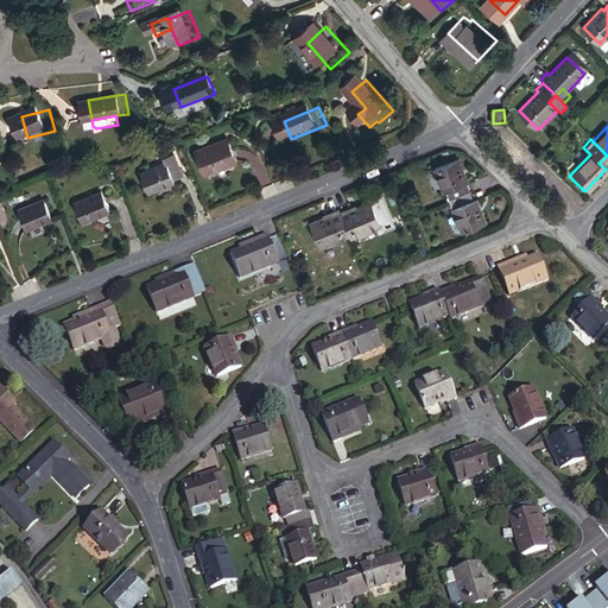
[(242,140),(207,154),(216,177),(252,163),(242,140)]
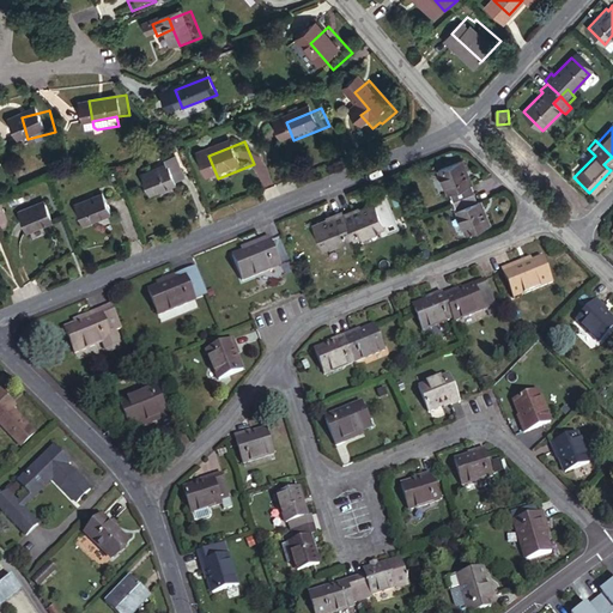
[(436,168),(449,202),(456,200),(473,193),(469,182),(471,182),(461,158),(436,168)]
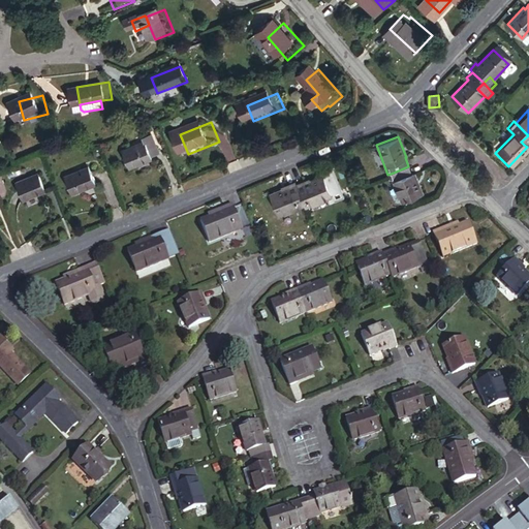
[(154,146),(131,155),(138,173),(161,164),(160,160),(168,157),(161,139),(153,143),(154,146)]
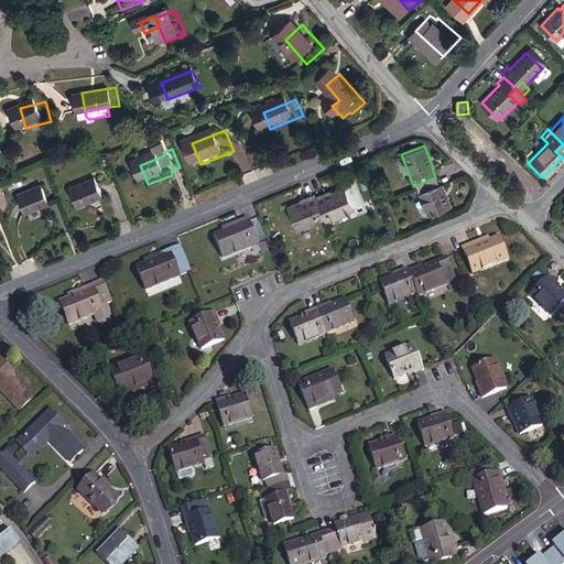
[(438,185),(435,177),(420,184),(431,214),(453,205),(445,182),(438,185)]
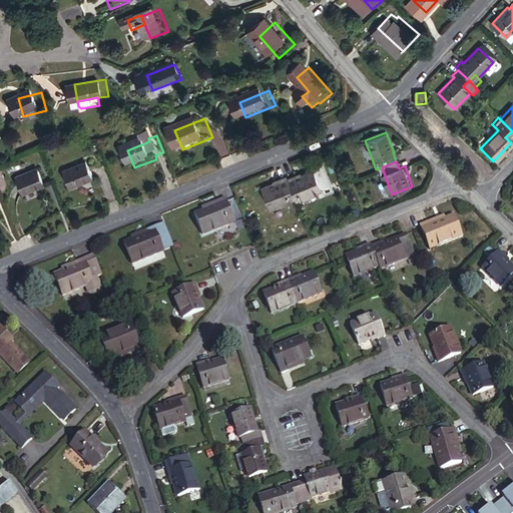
[(93,164),(72,172),(78,189),(100,181),(93,164)]
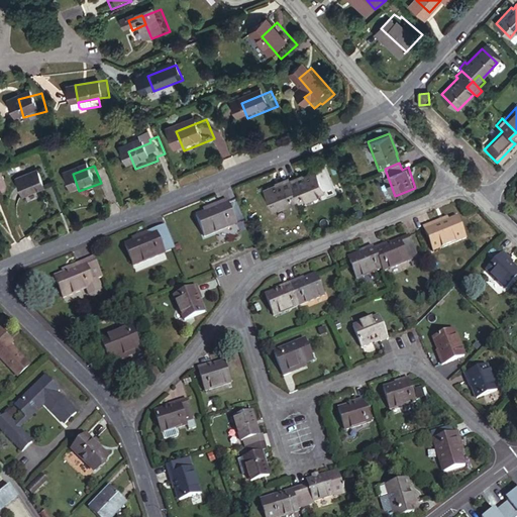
[(289,180),(297,199),(298,201),(323,191),(315,171),(297,179),(296,177),(289,180)]
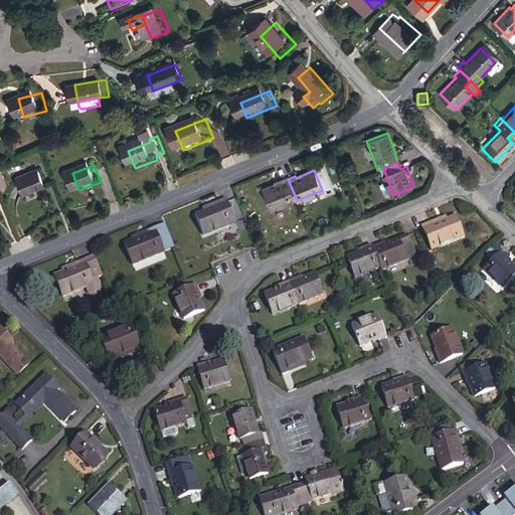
[(45,172),(24,180),(31,198),(52,190),(45,172)]
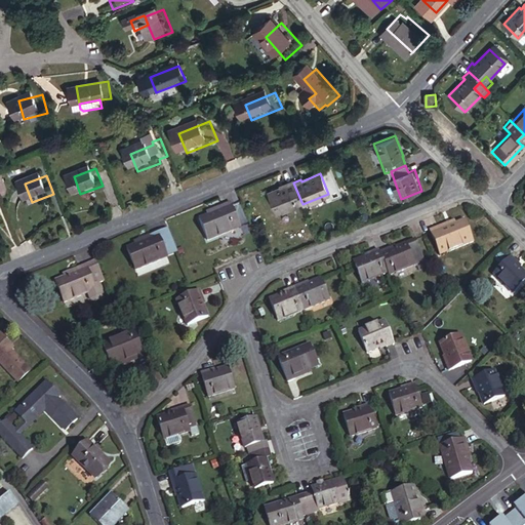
[(293,183),(292,179),(283,183),(284,185),(267,192),(275,212),(301,202),(293,183)]
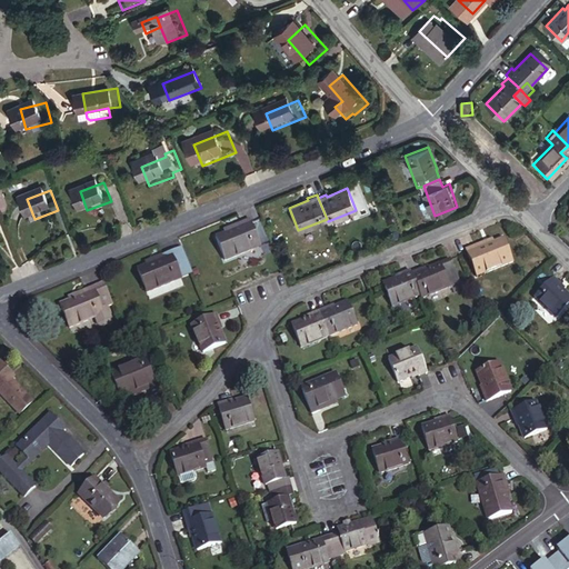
[(240,227),(213,237),(222,260),(259,246),(249,219),(239,222),(240,227)]
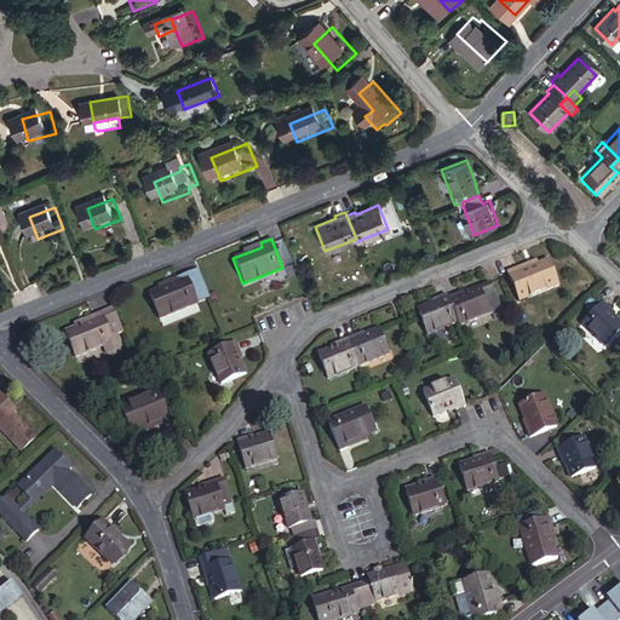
[(517,269),(506,274),(517,300),(555,286),(546,262),(518,273),(517,269)]
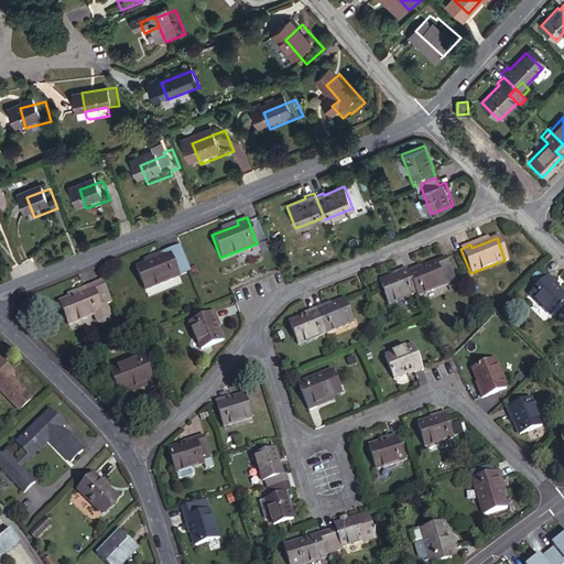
[(180,243),(160,252),(162,256),(144,262),(136,266),(144,289),(171,277),(169,272),(188,264),(180,243)]
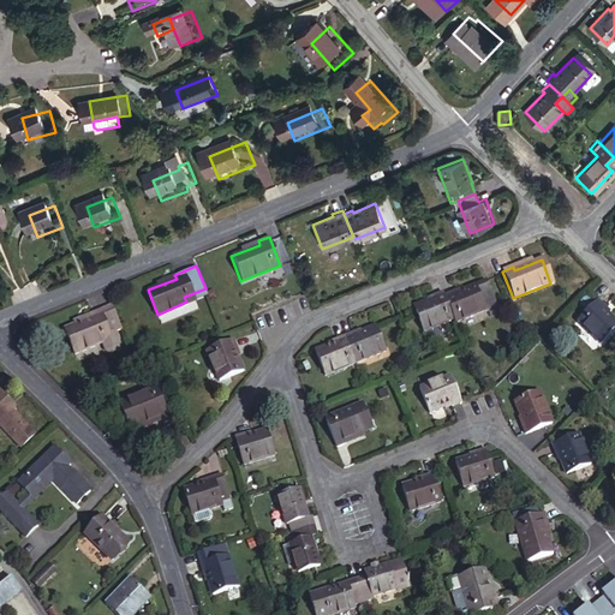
[(156,282),(157,286),(177,279),(174,275),(156,282)]
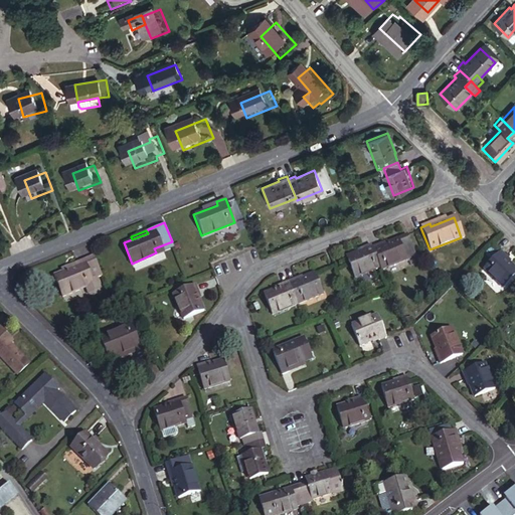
[(406,234),(397,238),(405,260),(415,255),(406,234)]
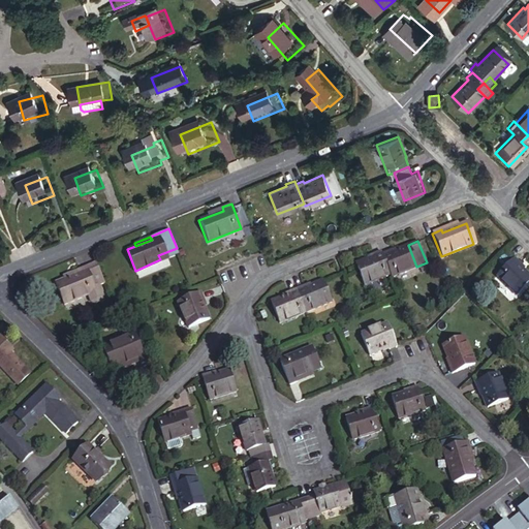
[(392,276),(416,267),(408,245),(391,252),(390,249),(381,252),(392,276)]
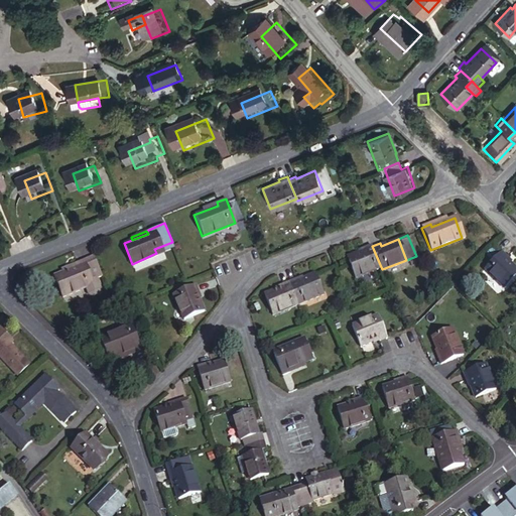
[(154,249),(156,253),(173,246),(172,242),(154,249)]
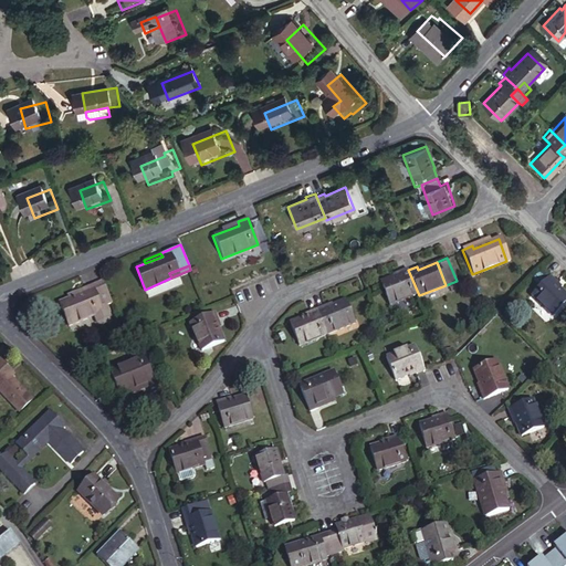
[(388,308),(419,295),(408,270),(399,274),(400,278),(380,285),(388,308)]
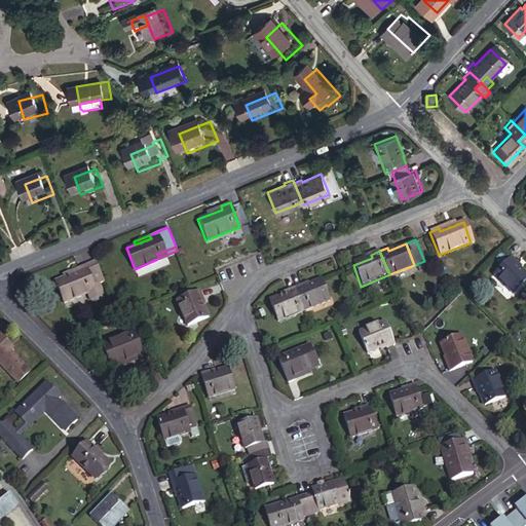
[(512,258),(494,274),(514,295),(525,283),(525,274),(516,265),(518,263),(512,258)]
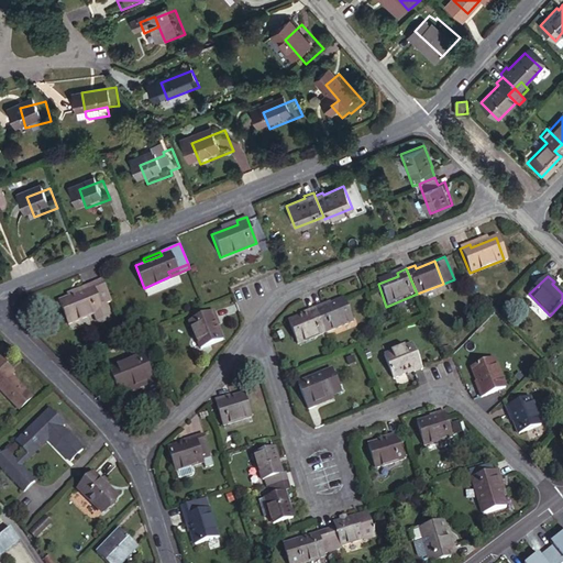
[(106,304),(111,301),(102,279),(91,284),(100,306),(106,304)]
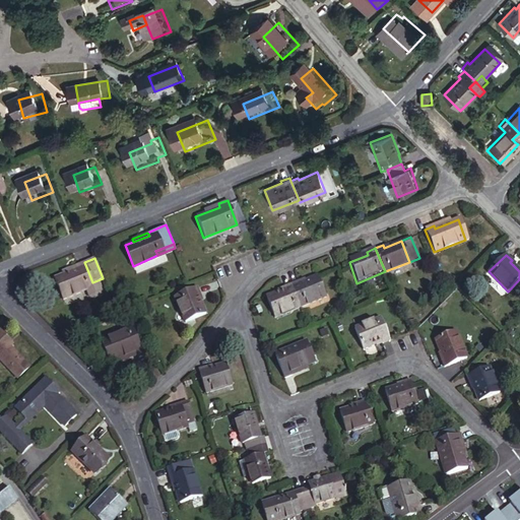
[(92,282),(84,262),(76,265),(78,269),(54,279),(62,300),(84,290),(94,286),(92,282)]
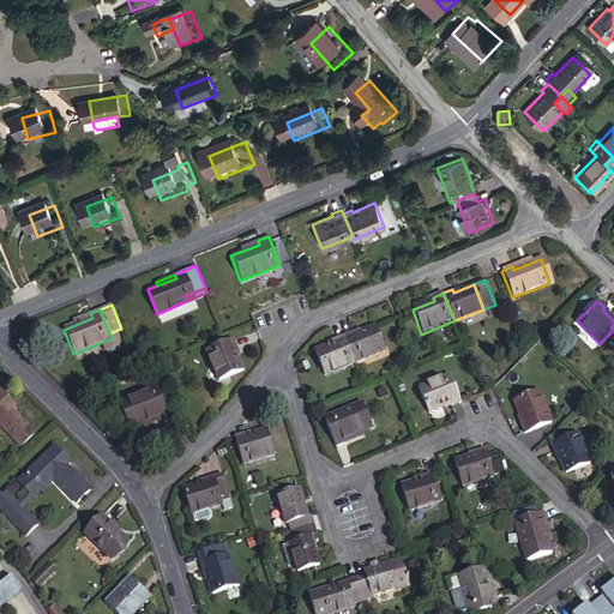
[(356,366),(385,354),(375,330),(355,338),(354,335),(344,339),(356,366)]
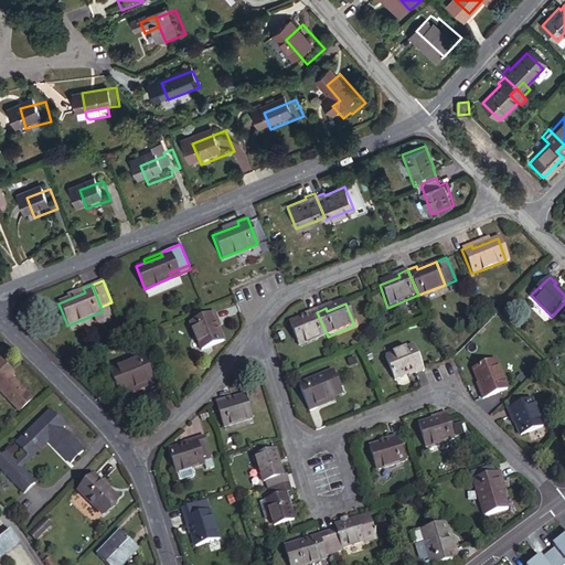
[(106,305),(100,307),(103,311),(92,316),(94,323),(98,326),(108,322),(110,317),(106,305)]
